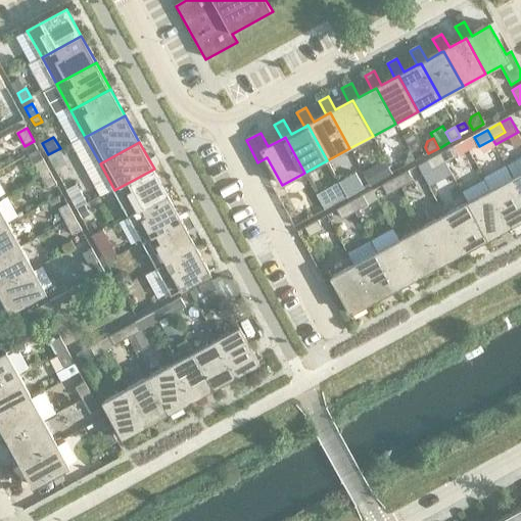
[(459,156),(455,147),(441,154),(446,163),(459,156)]
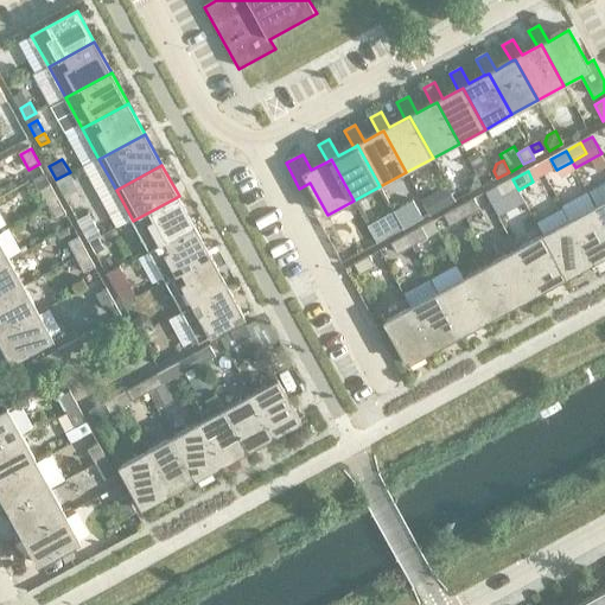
[(57,183),(63,192),(76,185),(71,174),(57,183)]
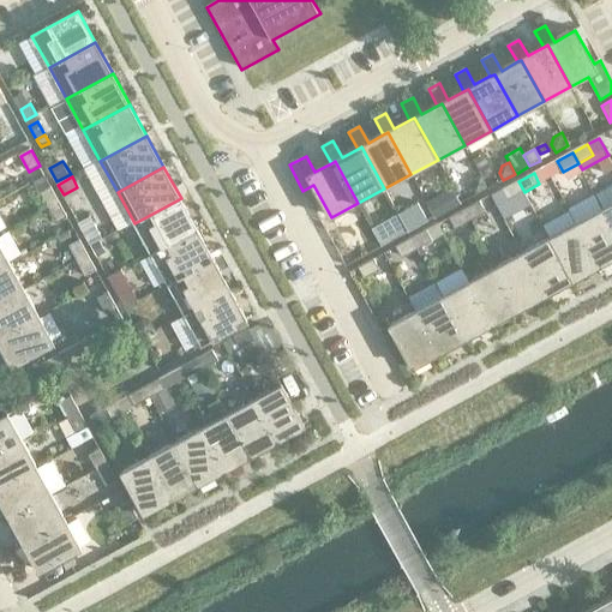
[(475,180),(473,187),(477,195),(489,189),(481,177),(475,180)]
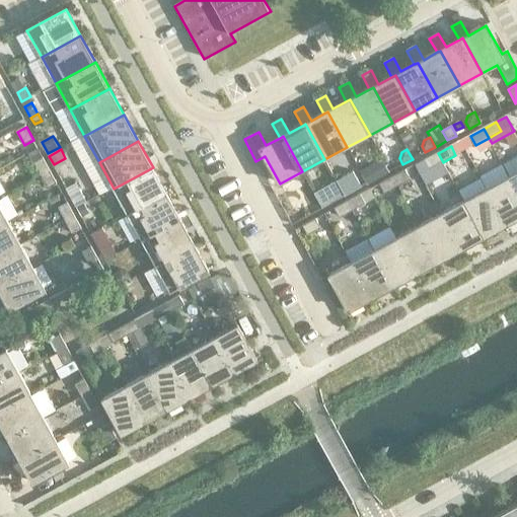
[(443,162),(438,153),(425,160),(430,169),(443,162)]
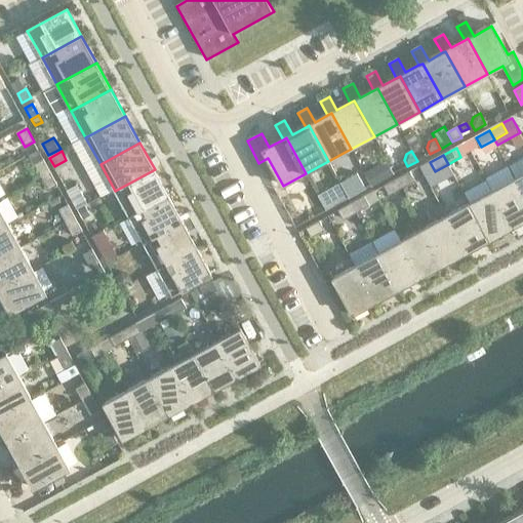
[(387,158),(372,166),(380,180),(395,173),(387,158)]
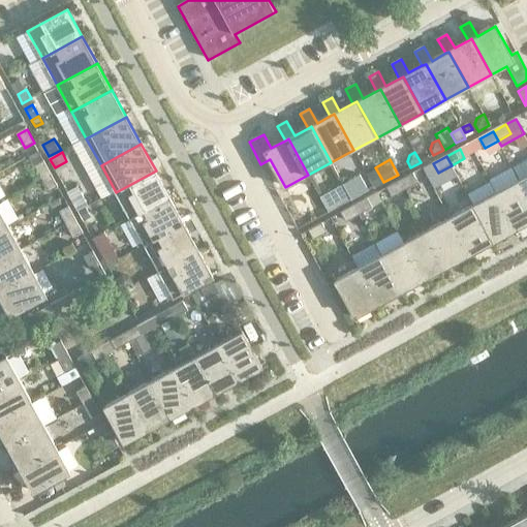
[(52,175),(44,162),(35,167),(42,180),(52,175)]
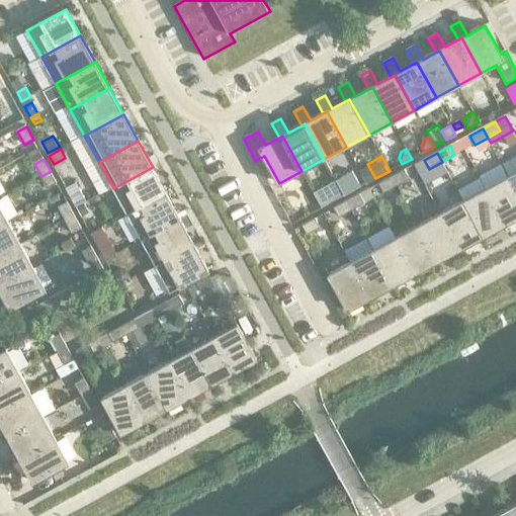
[(167,193),(153,167),(113,188),(127,215),(167,193)]
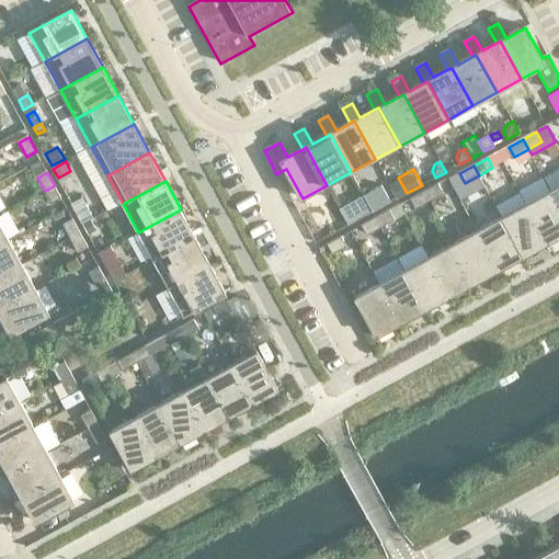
[(63,200),(55,185),(45,191),(53,205),(63,200)]
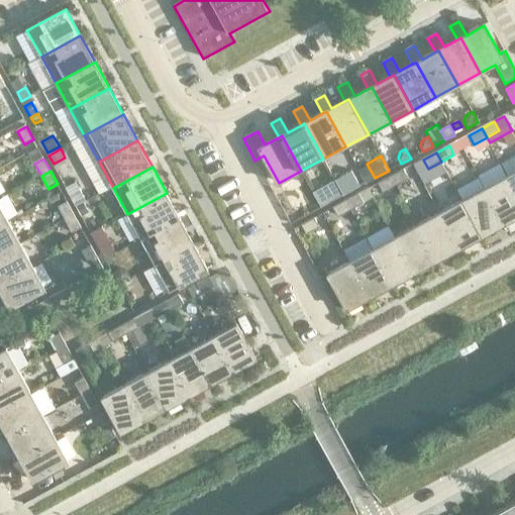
[(409,179),(404,171),(392,177),(396,186),(409,179)]
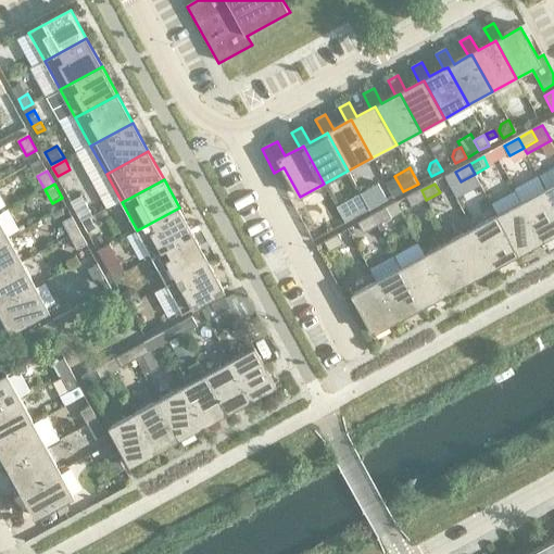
[(389,201),(379,185),(362,194),(370,211),(389,201)]
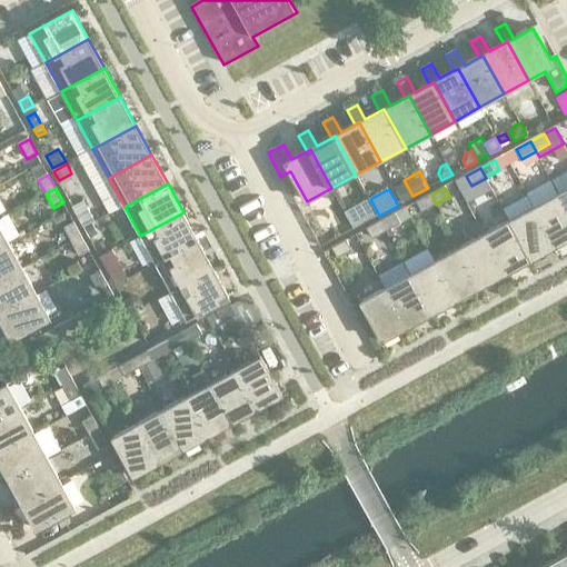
[(436,205),(431,195),(417,202),(421,212),(436,205)]
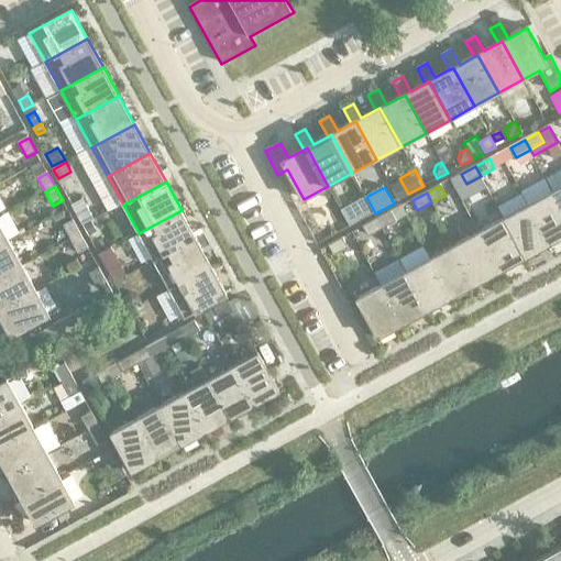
[(560,206),(553,193),(529,206),(550,244),(560,238),(560,206)]
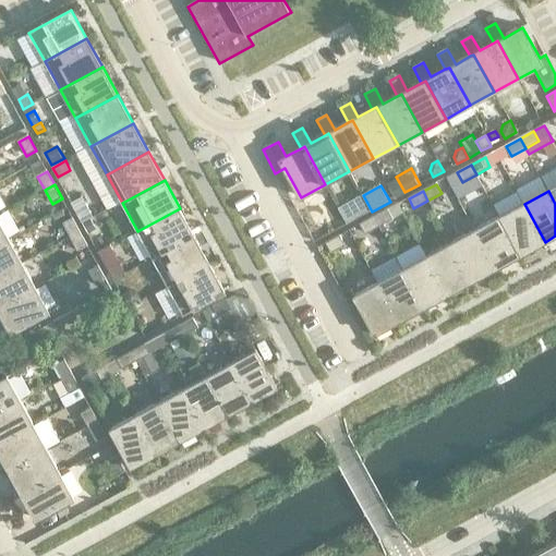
[(372,212),(363,195),(339,208),(348,225),(372,212)]
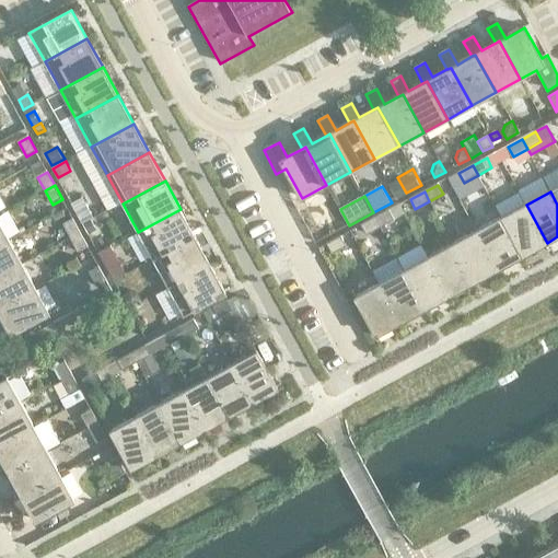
[(547,243),(526,205),(501,219),(522,256),(547,243)]
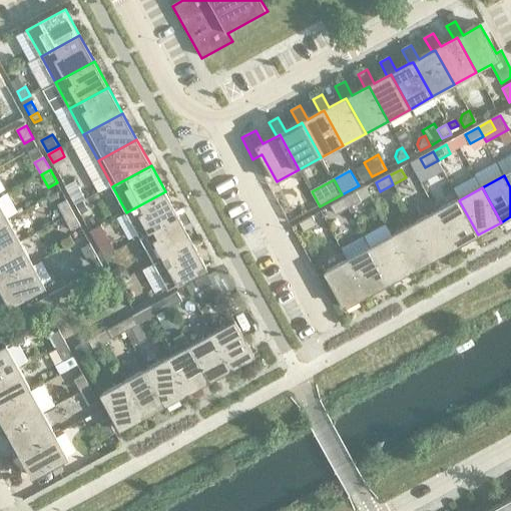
[(179,216),(165,191),(126,212),(140,238),(179,216)]
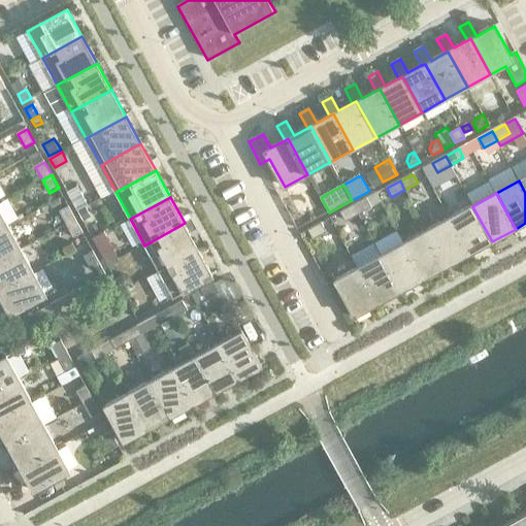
[(372,207),(367,198),(354,205),(359,215),(372,207)]
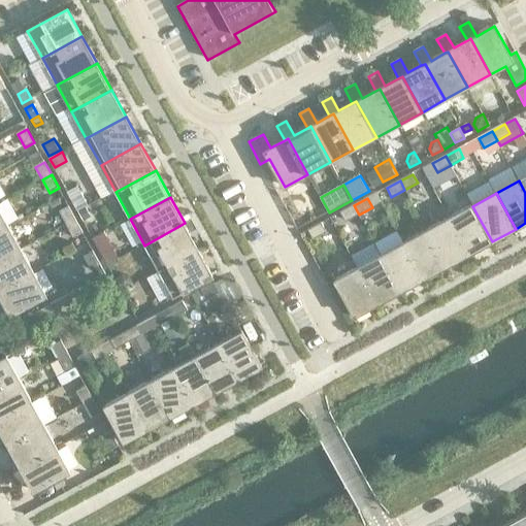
[(359,215),(354,205),(340,214),(346,222),(359,215)]
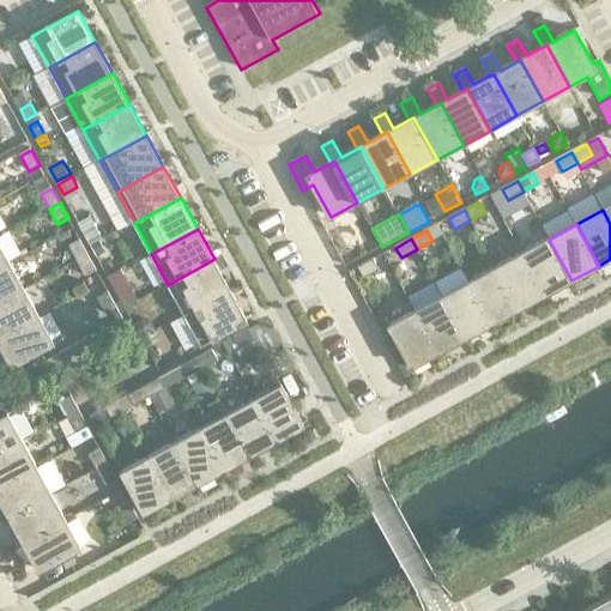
[(572,280),(549,240),(522,254),(545,295),(572,280)]
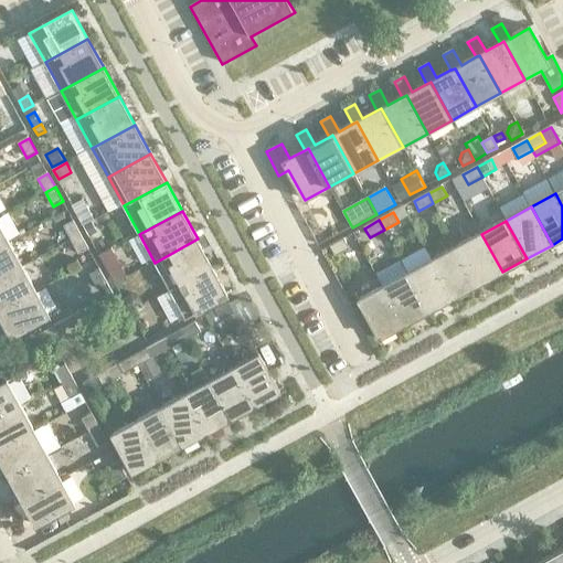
[(82,235),(74,222),(64,227),(72,241),(82,235)]
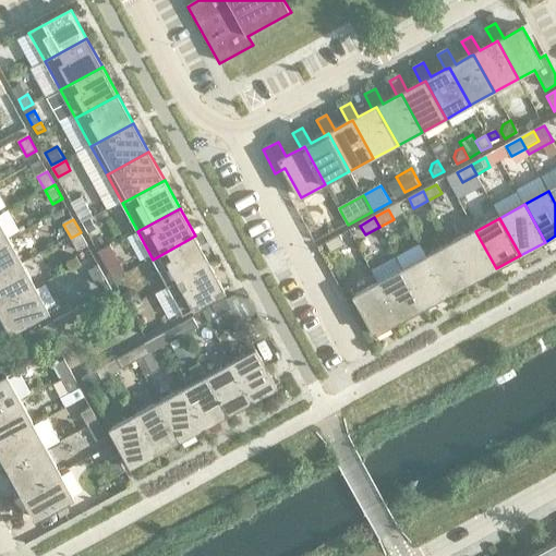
[(84,225),(89,234),(98,230),(93,219),(84,225)]
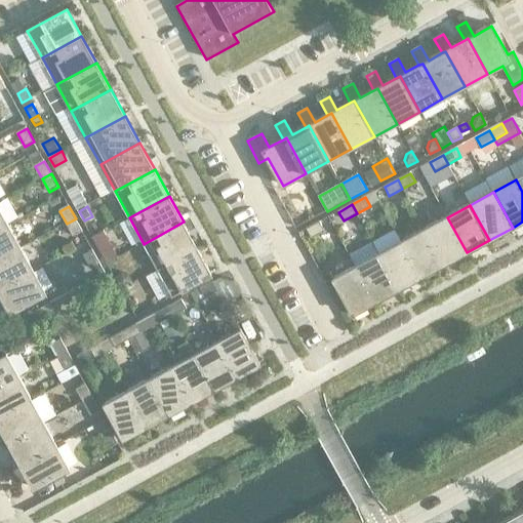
[(0,231),(9,227),(0,208),(0,231)]
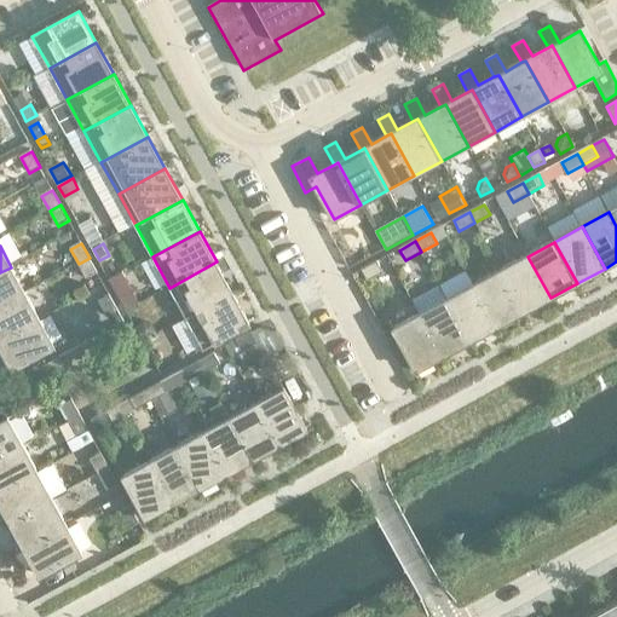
[(551,298),(528,257),(501,271),(524,313),(551,298)]
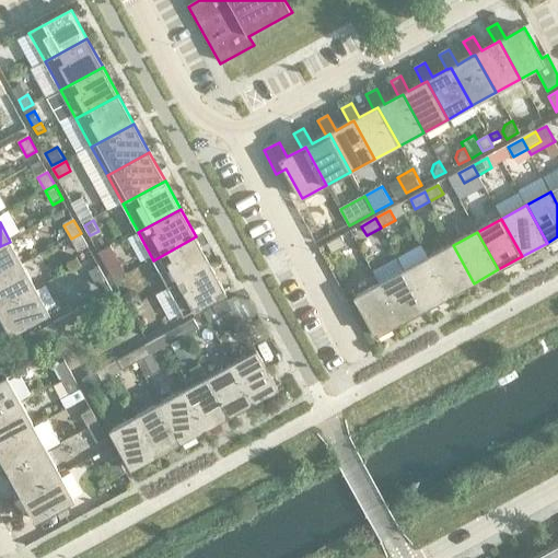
[(89,248),(81,233),(71,239),(79,253),(89,248)]
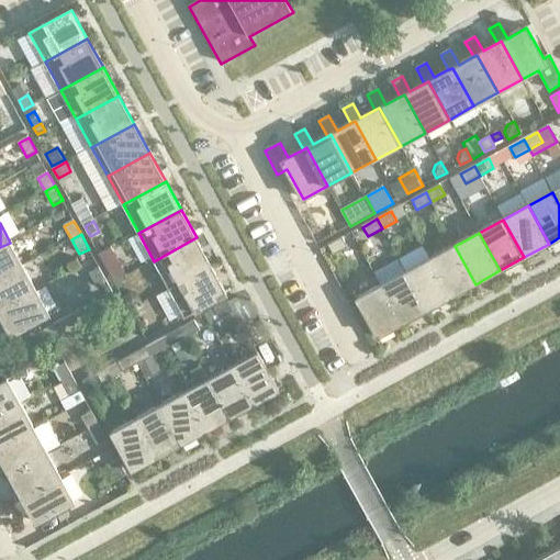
[(212,266),(197,237),(154,261),(169,290),(212,266)]
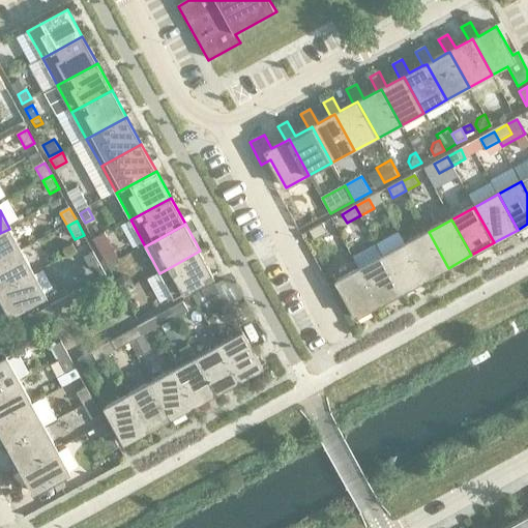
[(328,234),(323,225),(310,232),(315,241),(328,234)]
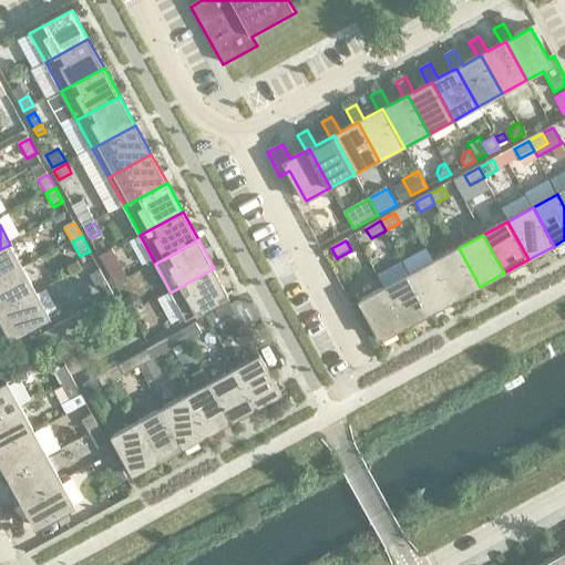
[(0,280),(23,268),(10,245),(0,249),(0,280)]
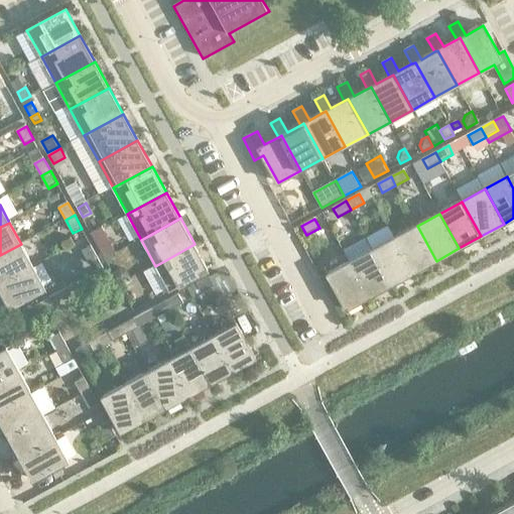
[(436,261),(417,226),(395,238),(414,273),(436,261)]
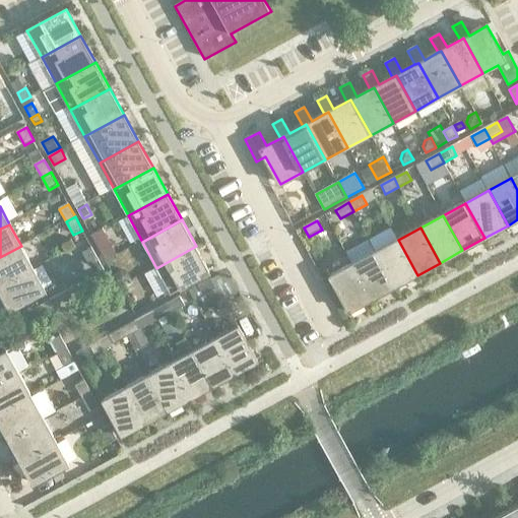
[(417,275),(398,240),(376,252),(395,287),(417,275)]
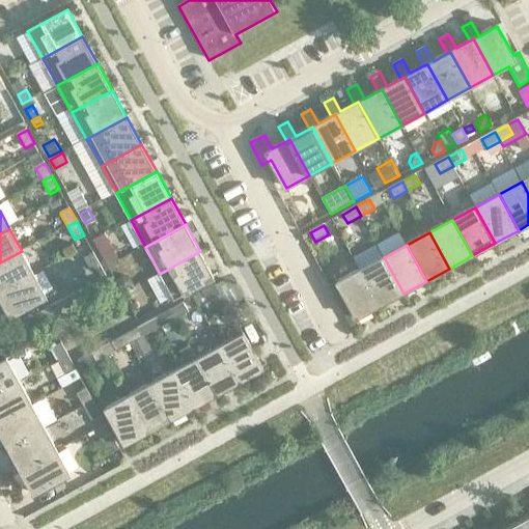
[(0,293),(34,274),(22,251),(0,262),(0,293)]
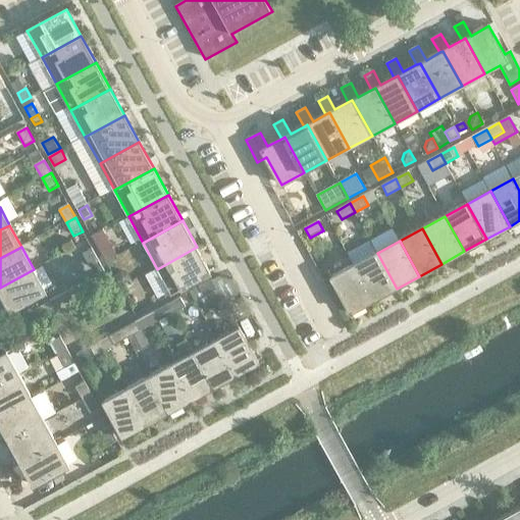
[(211,273),(197,247),(157,269),(172,296),(211,273)]
